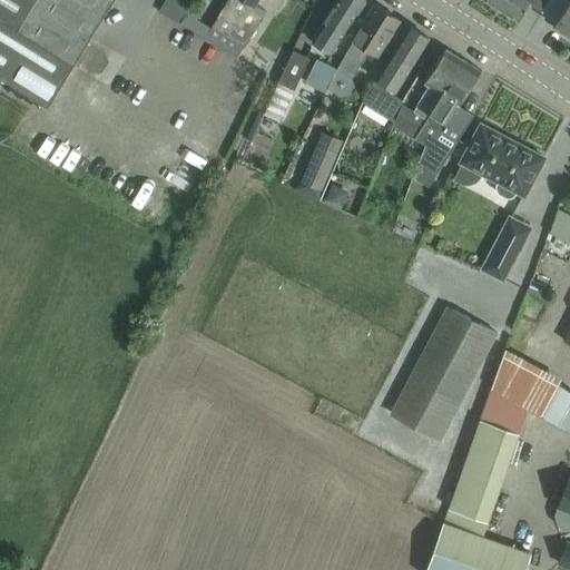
[(0,0),(0,78),(46,108),(112,0),(0,0)]
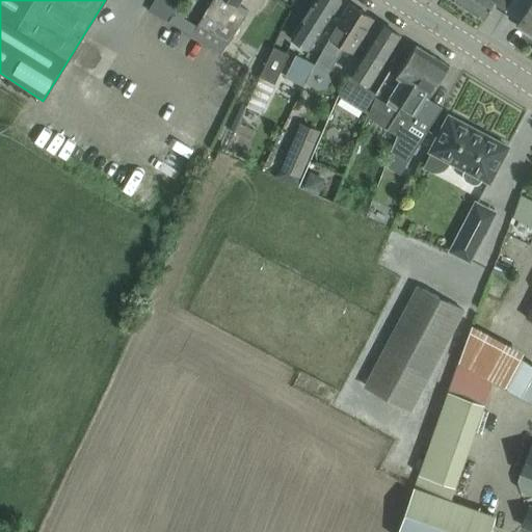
[(167,22),(176,7),(180,0),(154,0),(148,11),(167,23),(167,22)]
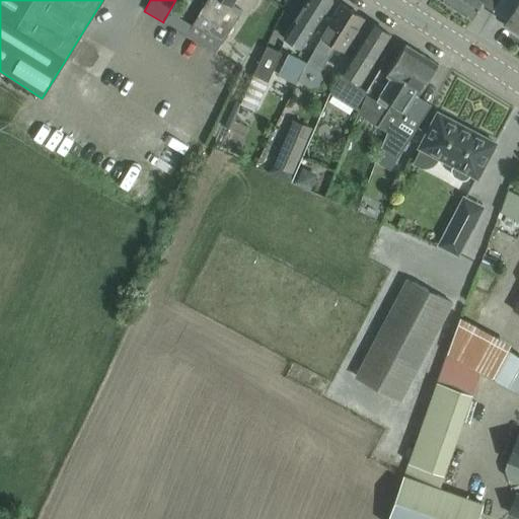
[(231,3),(232,0),(207,0),(192,25),(187,33),(186,34),(215,53),(216,51),(221,43),(242,9),(231,3)]
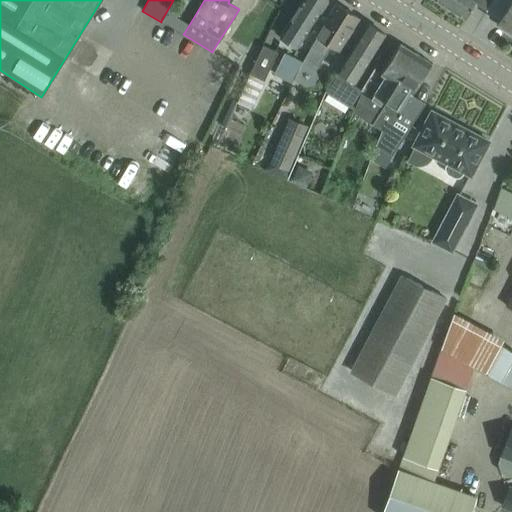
[(297,47),(318,15),(326,0),(302,0),(279,36),(297,47)]
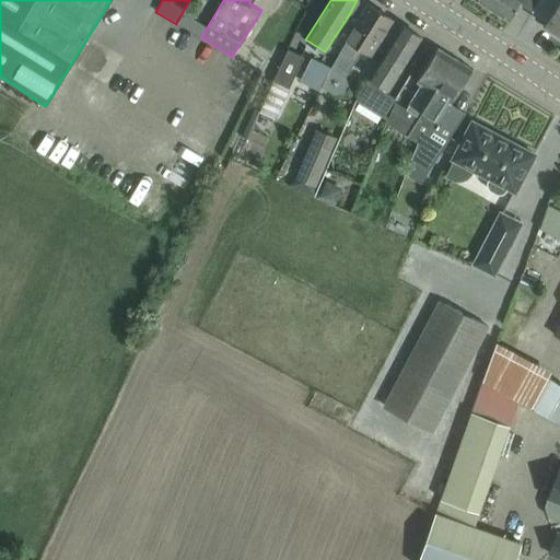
[(477,0),(509,20),(520,3),(521,0),(477,0)]
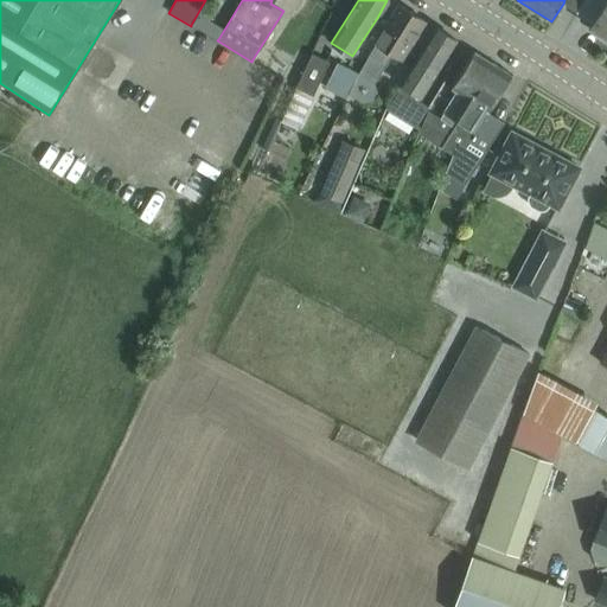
[(576,12),(583,0),(564,0),(563,4),(576,12)]
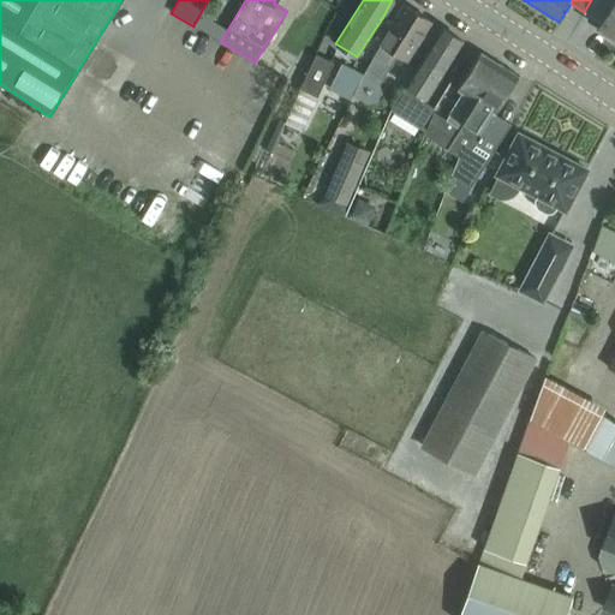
[(614,0),(591,0),(584,12),(601,23),(598,27),(610,34),(611,39),(614,40),(614,0)]
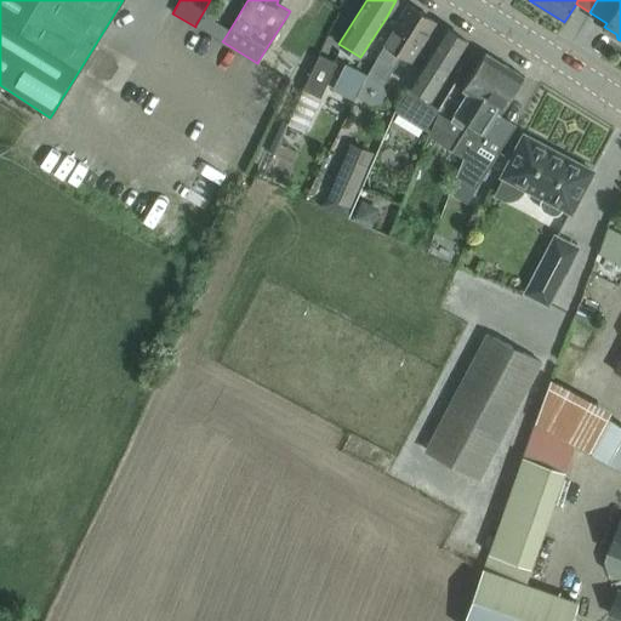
[(410,58),(421,40),(434,20),(409,5),(389,36),(375,58),(368,74),(383,84),(402,55),(410,58)]
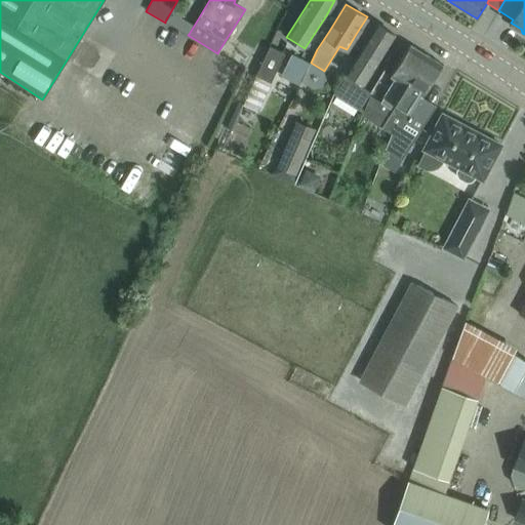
[(185,13),(173,7),(165,22),(189,34),(194,26),(182,18),(185,13)]
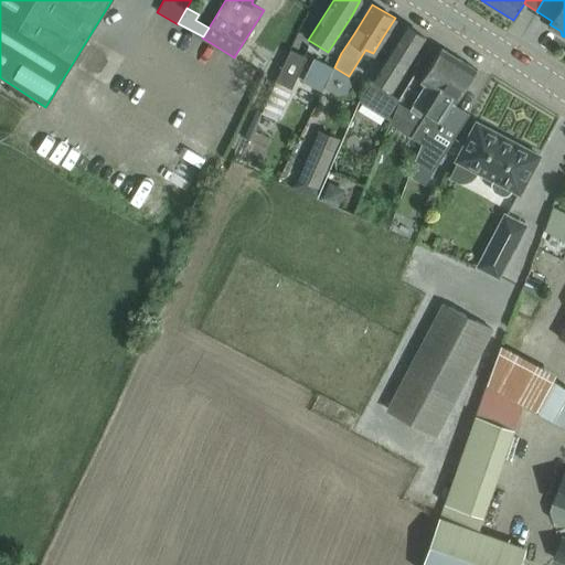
[(392,91),(407,65),(425,36),(406,25),(388,53),(388,54),(360,100),(387,118),(400,99),(386,91),(388,88),(392,91)]
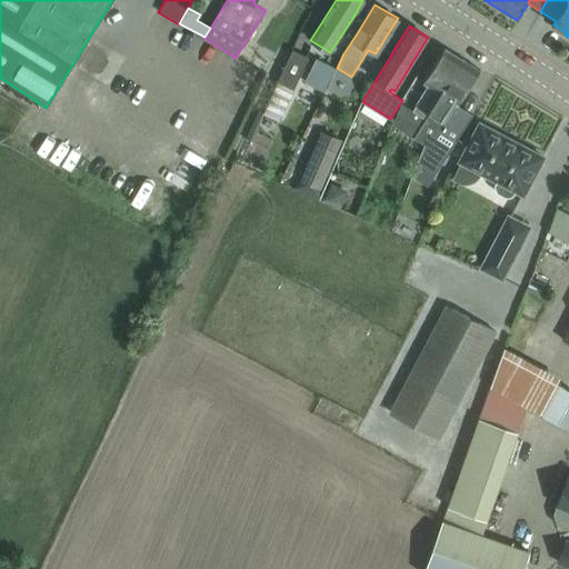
[(237,56),(236,58),(263,76),(270,65),(242,47),(237,56)]
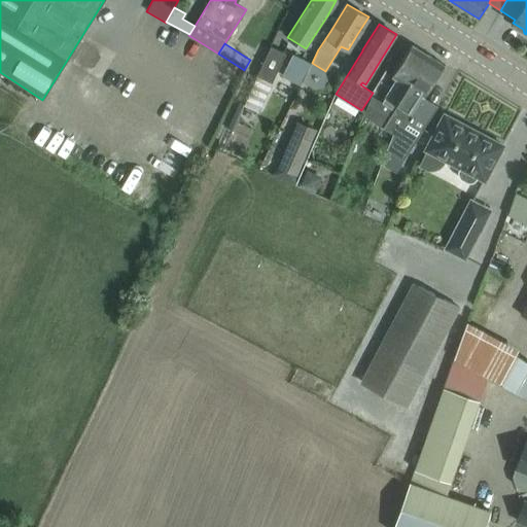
[(393,111),(428,55),(413,44),(392,77),(396,80),(383,103),(372,96),(364,113),(384,126),(393,111)]
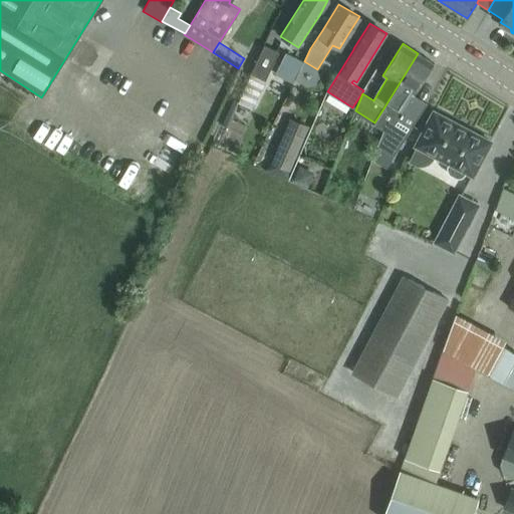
[(264,45),(238,102),(253,109),(279,52),(264,45)]
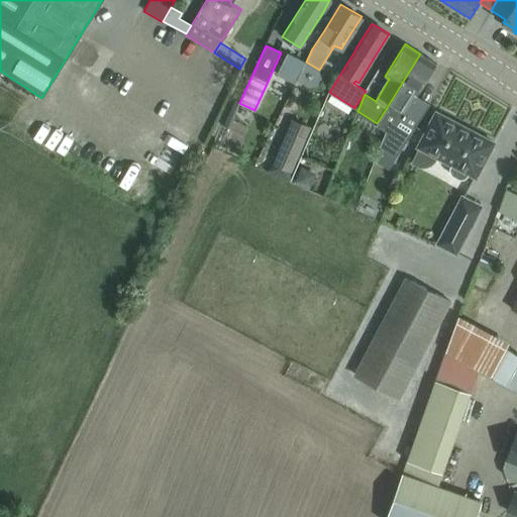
[(436,64),(420,54),(386,109),(377,123),(386,129),(380,146),(396,157),(416,126),(401,116),(415,94),(416,95),(436,64)]
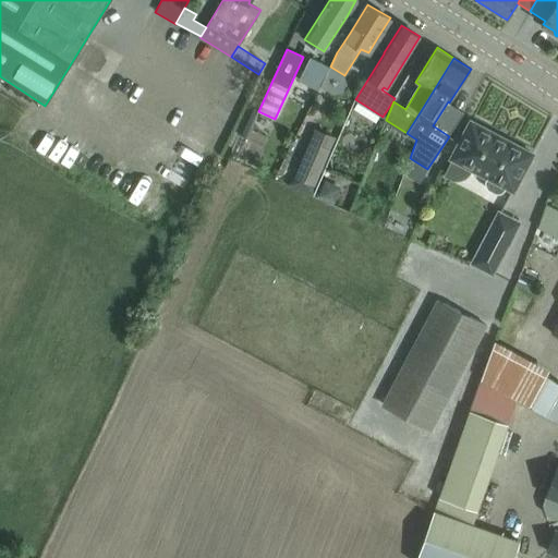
[(513,191),(533,154),(471,121),(451,158),(489,178),(488,181),(487,185),(490,190),(498,193),(502,193),(506,191),(508,187),(513,191)]
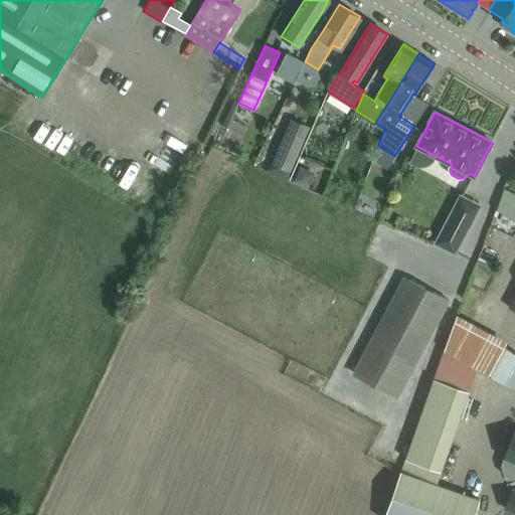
[(264,126),(260,132),(267,136),(271,129),(264,126)]
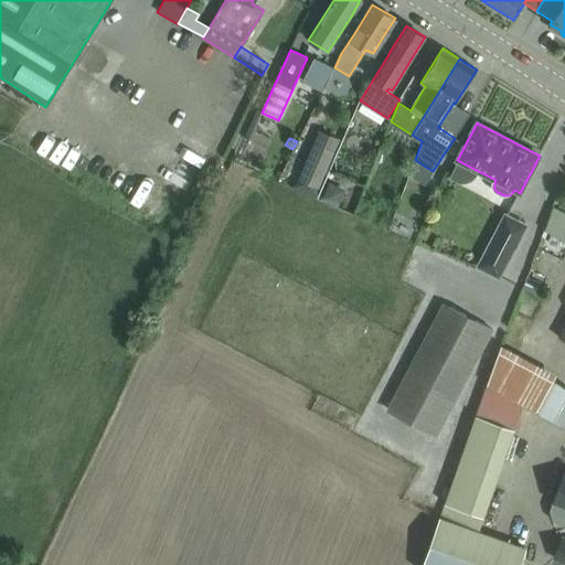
[(315,142),(299,180),(317,187),(332,150),(315,142)]
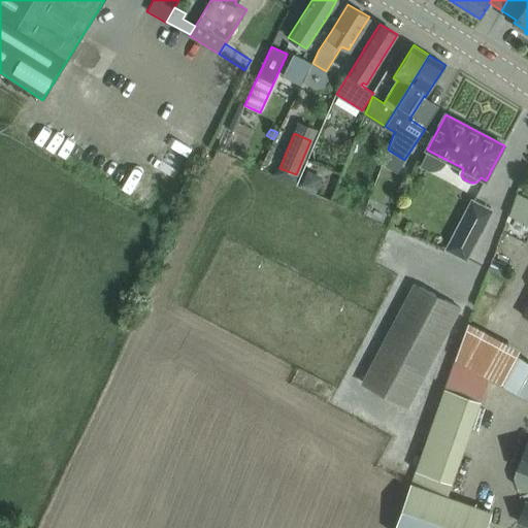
[(309,170),(302,186),(318,192),(324,176),(309,170)]
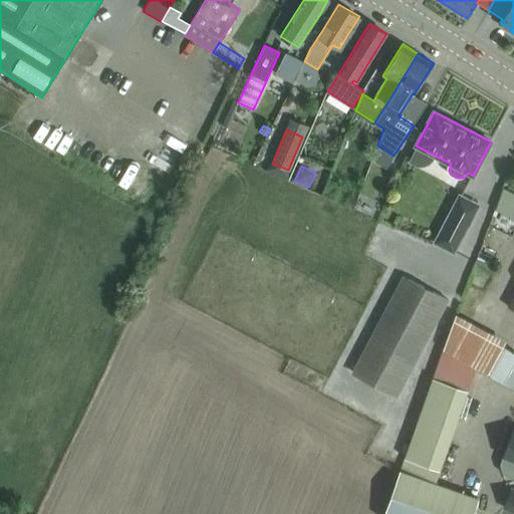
[(330,182),(324,194),(333,199),(339,186),(330,182)]
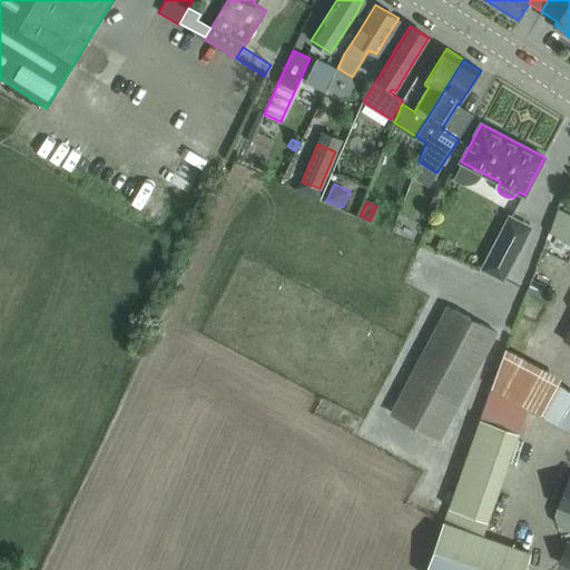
[(547,232),(569,242),(569,238),(569,216),(557,210),(547,232)]
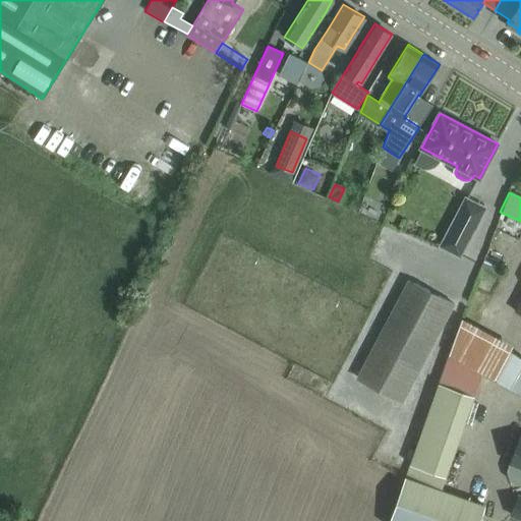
[(466,198),(440,247),(458,256),(484,208),(466,198)]
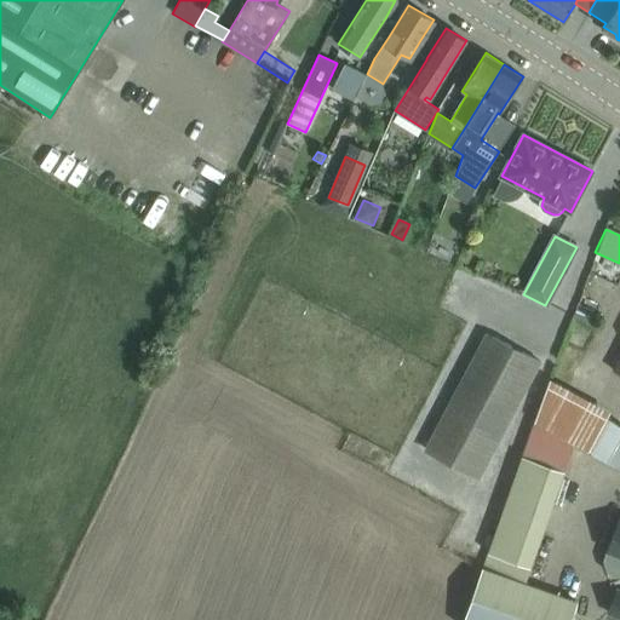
[(540,360),(486,331),(424,449),(478,478),(540,360)]
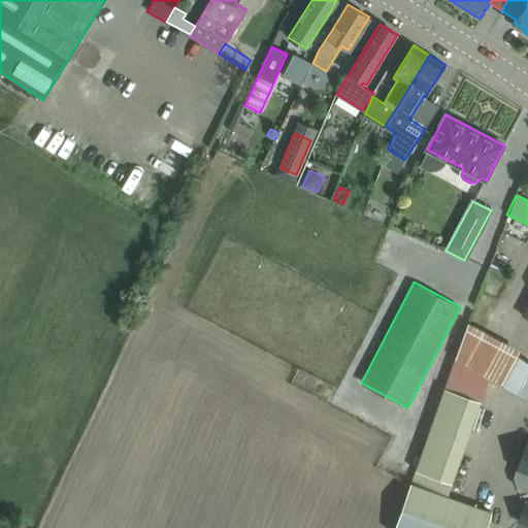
[(466,328),(456,358),(527,397),(527,361),(517,356),(466,328)]
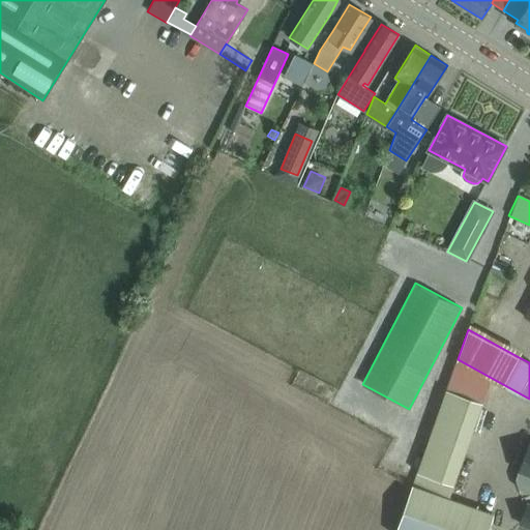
[(452,484),(481,402),(444,388),(416,472),(452,484)]
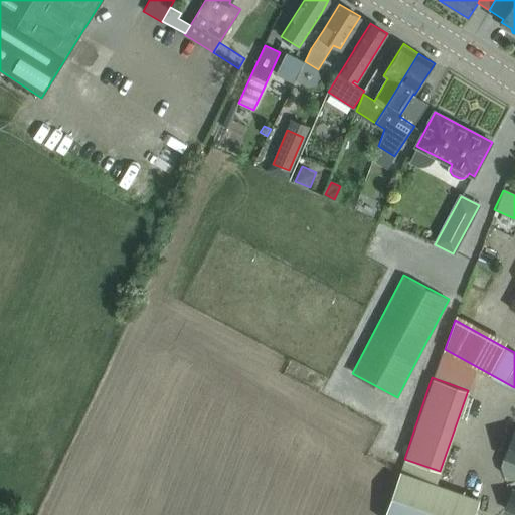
[(514,461),(514,428),(504,457),(514,461)]
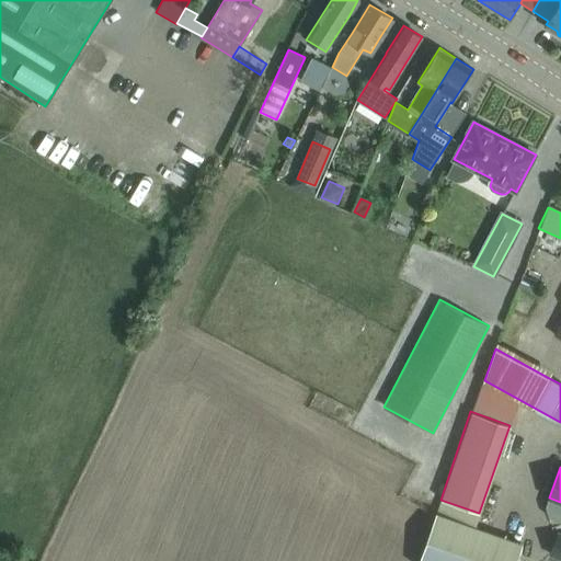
[(514,560),(522,542),(435,513),(419,560),(514,560)]
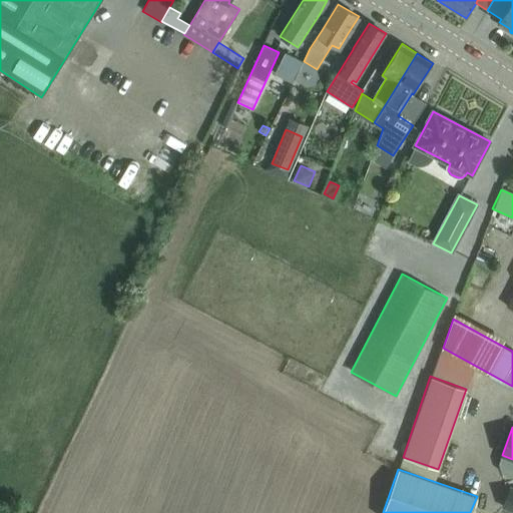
[(512,508),(512,492),(509,491),(504,505),(512,508)]
